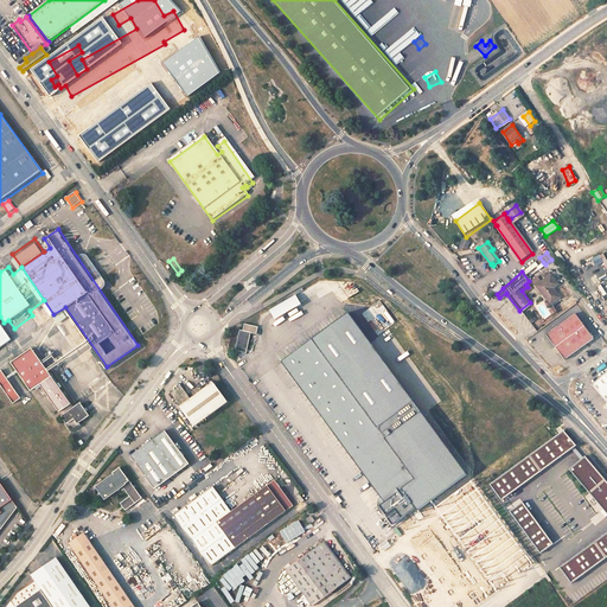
[(555,285),(548,275),(532,286),(545,304),(556,296),(550,288),(555,285)]
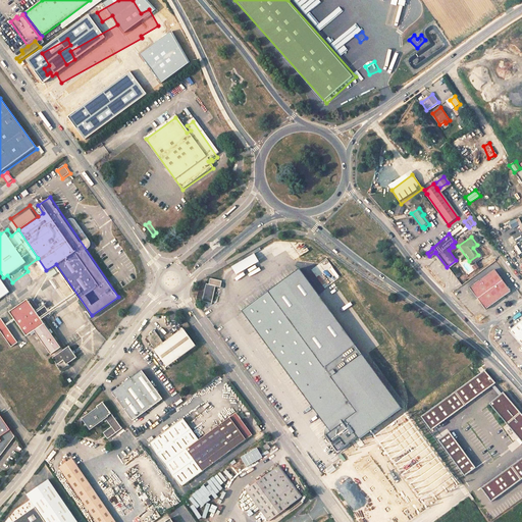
[(233,267),(239,275),(261,263),(256,254),(233,267)]
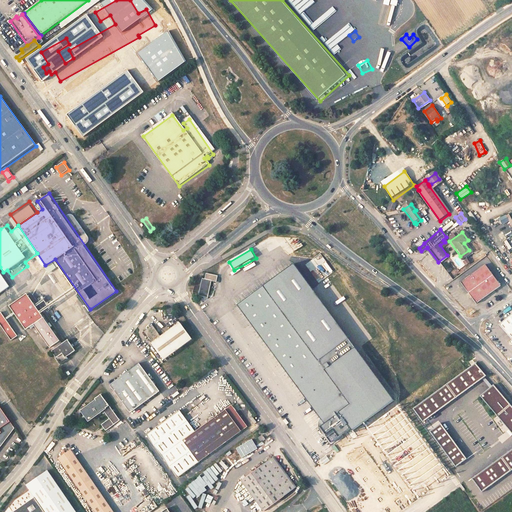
[(393,400),(294,263),(237,305),(313,410),(321,404),(332,418),(323,424),(319,427),(325,434),(324,435),(330,443),(350,428),(351,431),(393,400)]
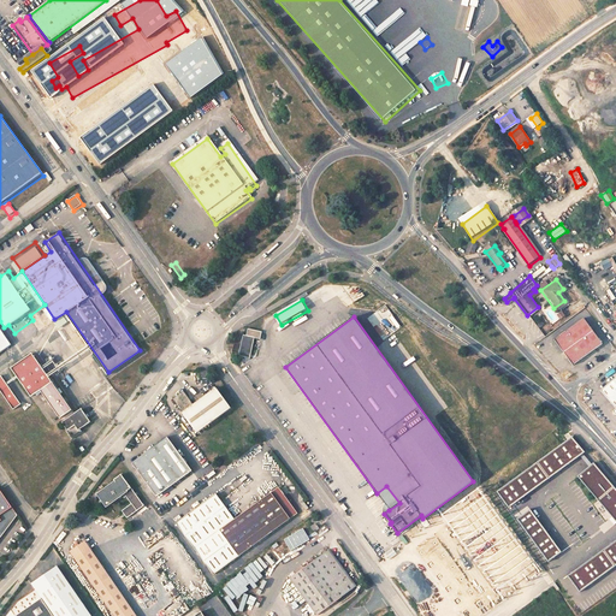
[(554,339),(572,365),(600,343),(582,318),(554,339)]
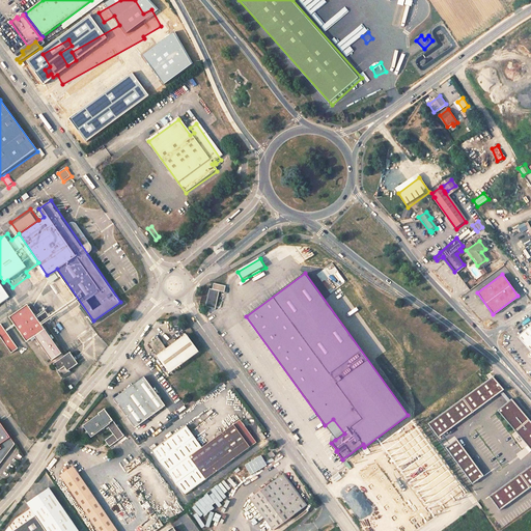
[(0,301),(11,295),(3,282),(0,277),(0,301)]
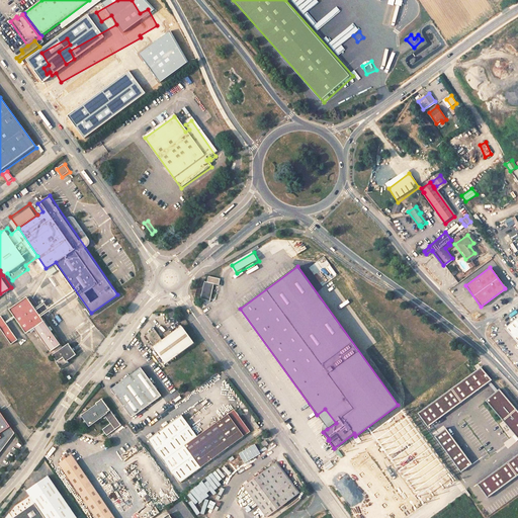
[(52,273),(68,297),(74,293),(58,270),(52,273)]
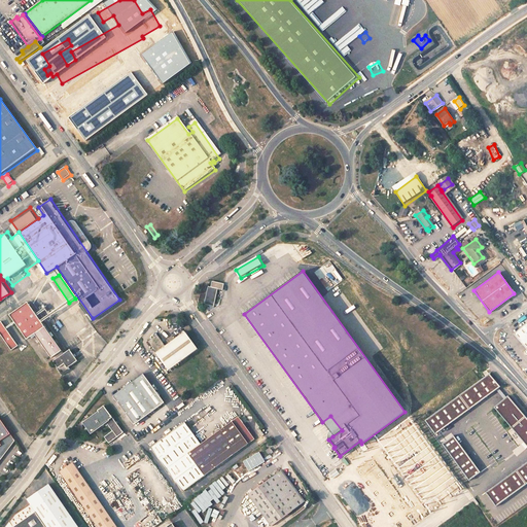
[(214,306),(217,288),(222,289),(223,283),(211,281),(210,287),(208,286),(204,305),(214,306)]
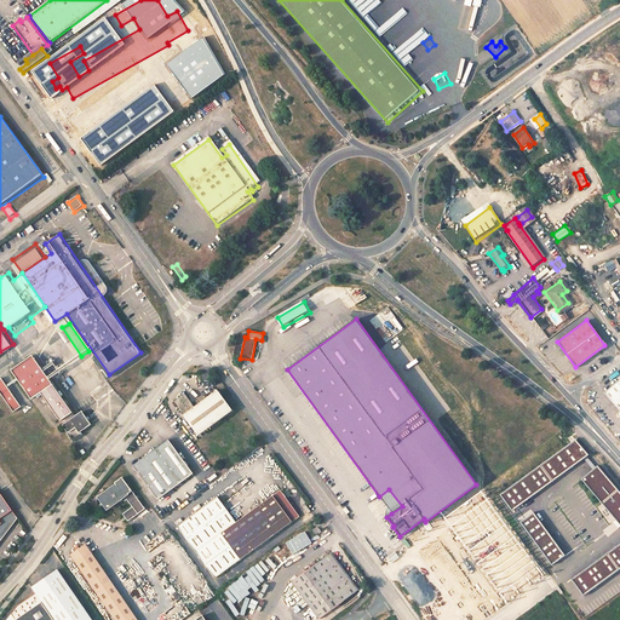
[(51,385),(32,359),(11,372),(32,400),(41,392),(51,385)]
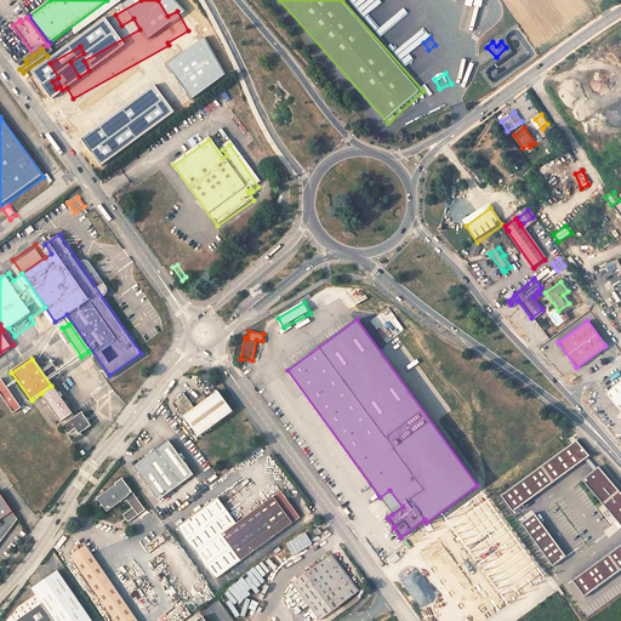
[(18,408),(0,380),(0,396),(11,412),(18,408)]
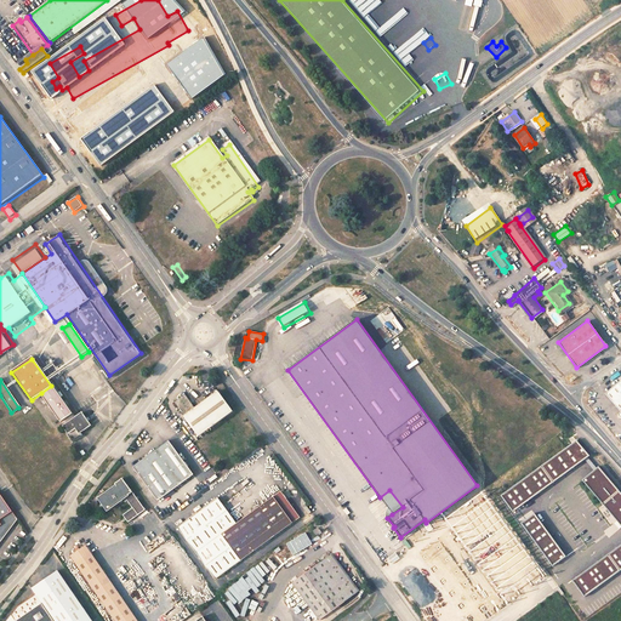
[(620,383),(605,397),(620,415),(620,416),(619,419),(620,421),(620,383)]
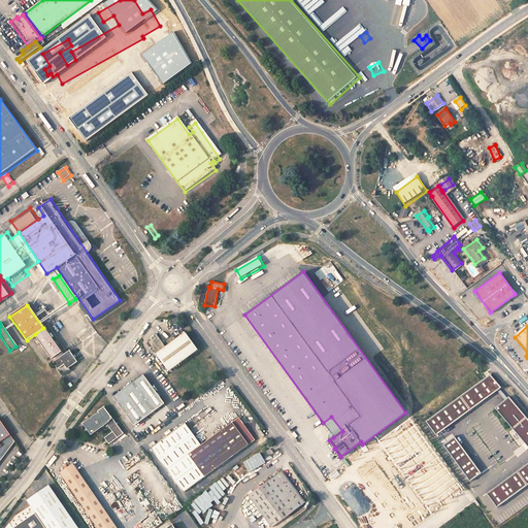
[(35,334),(51,356),(60,349),(43,328),(35,334)]
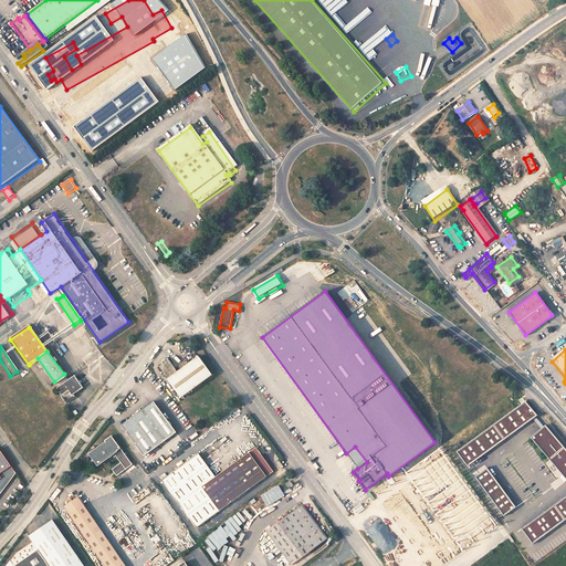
[(169,362),(159,368),(181,399),(212,377),(199,358),(178,373),(169,362)]
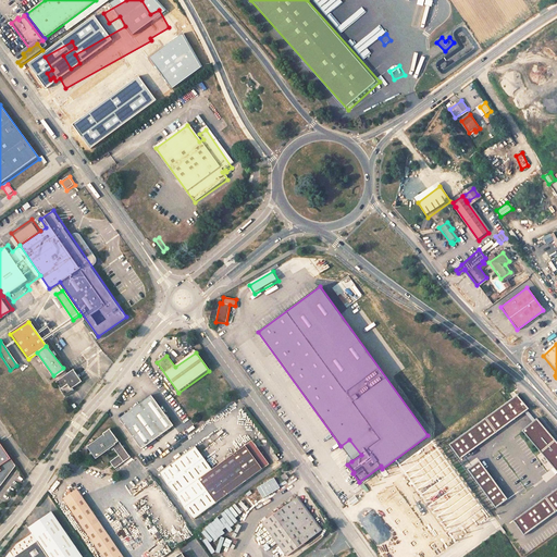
[(54,379),(59,385),(58,386),(63,393),(72,387),(70,385),(78,379),(71,367),(65,371),(56,378),(54,379)]
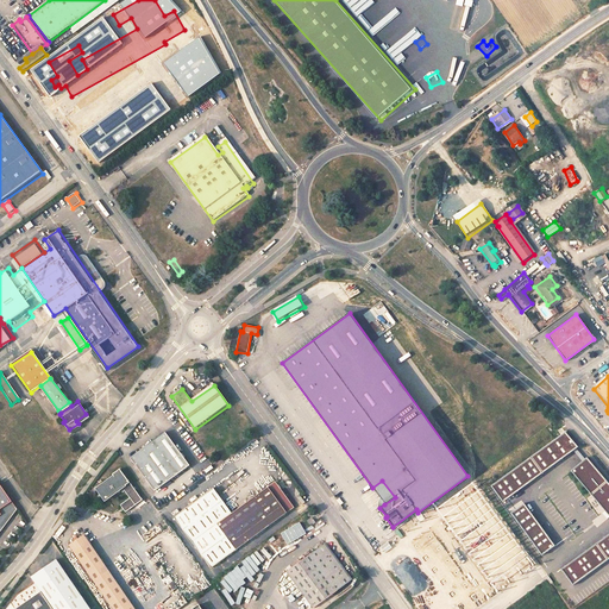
[(69,402),(58,410),(61,413),(71,406),(69,402)]
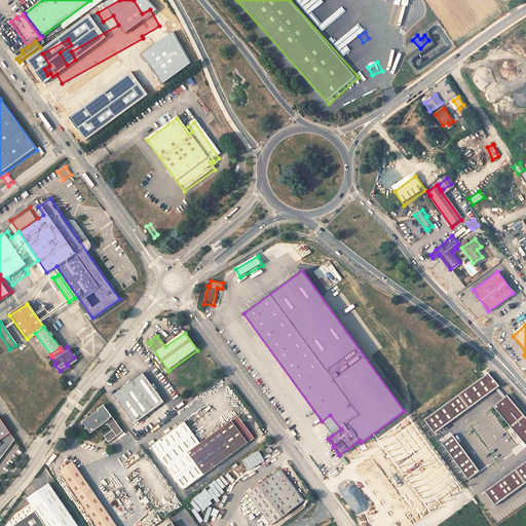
[(113,396),(135,424),(163,403),(164,402),(144,374),(143,374),(113,396)]
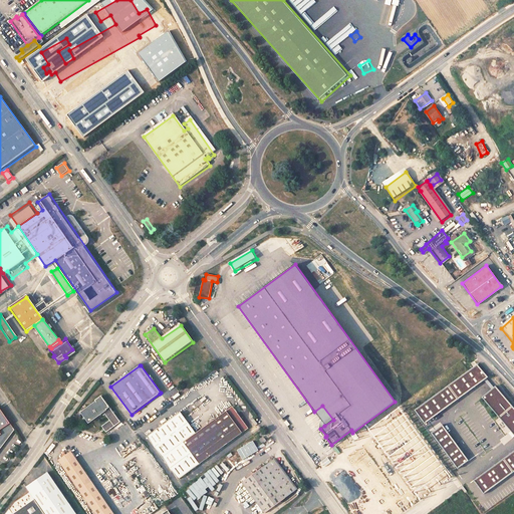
[(102,424),(106,430),(119,420),(101,395),(95,399),(96,401),(82,411),(89,421),(103,410),(109,419),(102,424)]
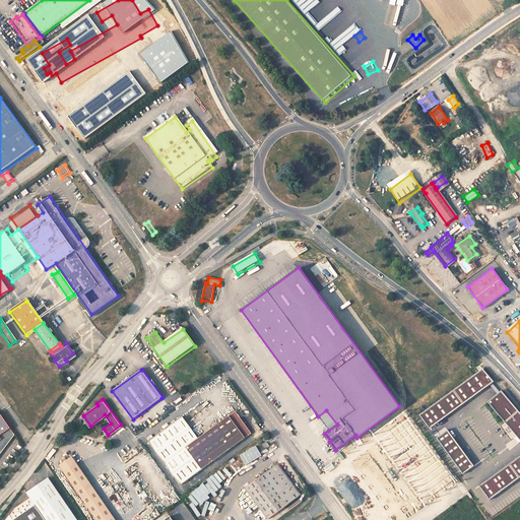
[(149,442),(181,484),(252,433),(236,410),(198,438),(184,417),(149,442)]
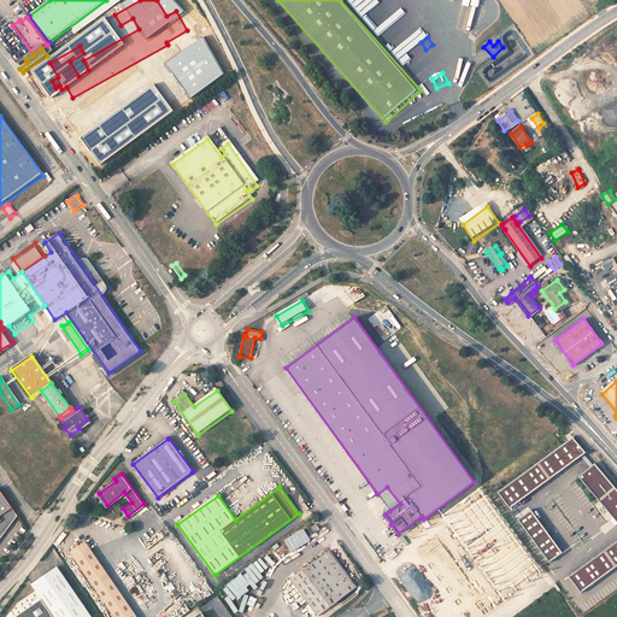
[(400,504),(387,487),(377,494),(389,511),(400,504)]
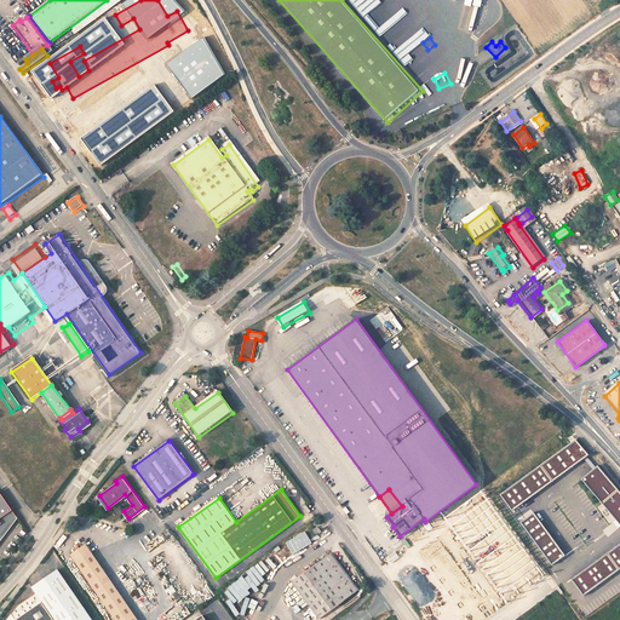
[(0,493),(0,540),(17,518),(0,493)]
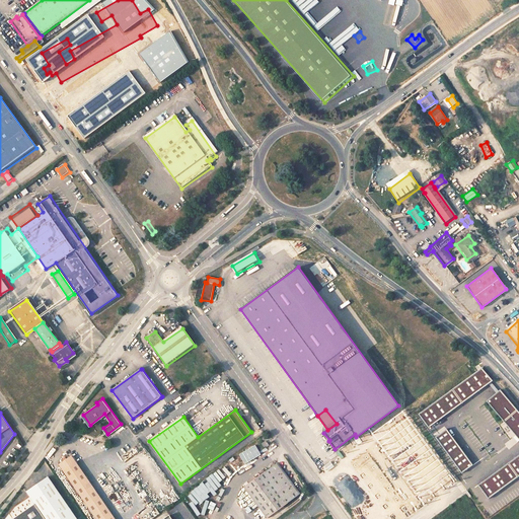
[(436,436),(446,429),(444,426),(434,434),(436,436)]
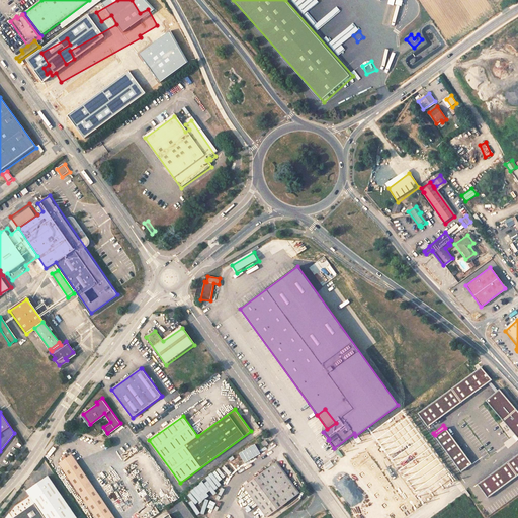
[(506,446),(491,428),(448,462),(463,482),(506,446)]
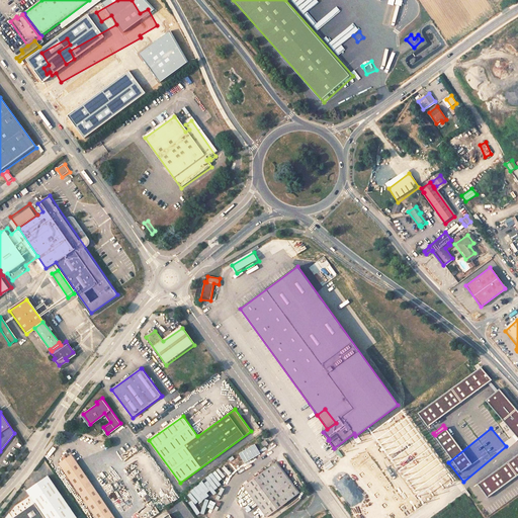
[(239,453),(245,463),(261,455),(256,445),(239,453)]
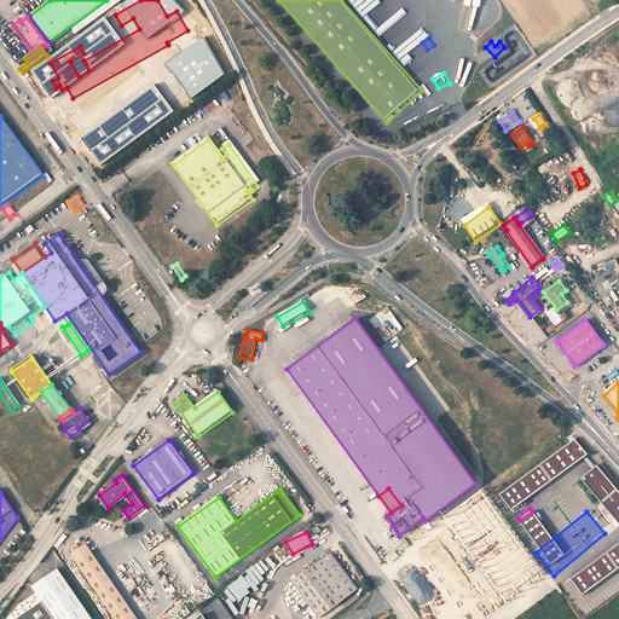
[(618,539),(590,563),(618,596),(618,539)]
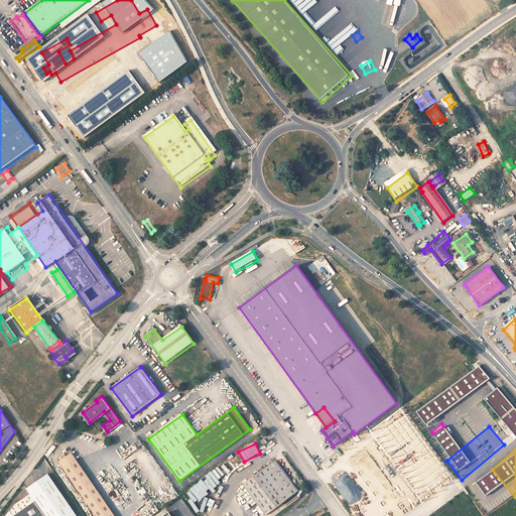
[(115,515),(72,452),(58,461),(96,515),(115,515)]
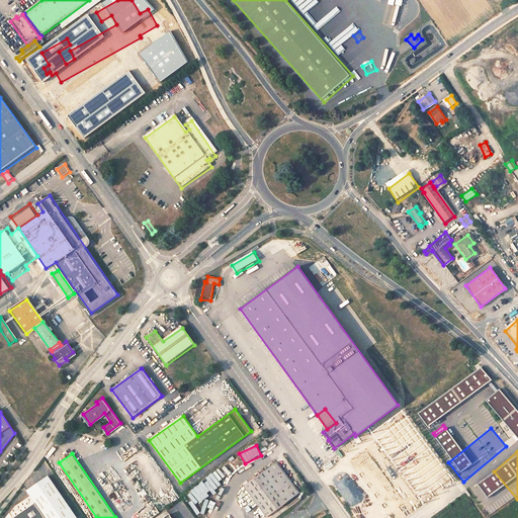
[(226,466),(223,468),(229,477),(232,475),(226,466)]
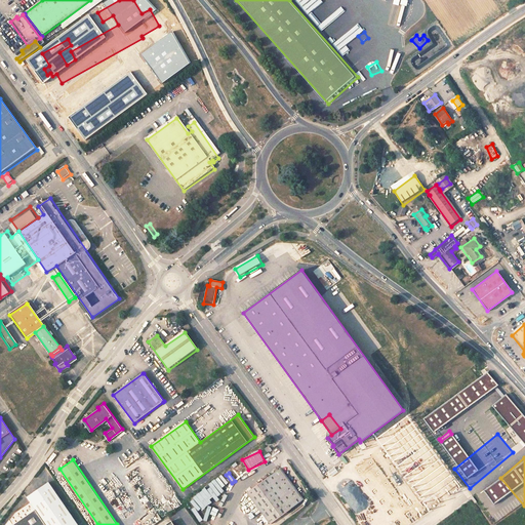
[(285,473),(251,497),(271,523),(305,499),(285,473)]
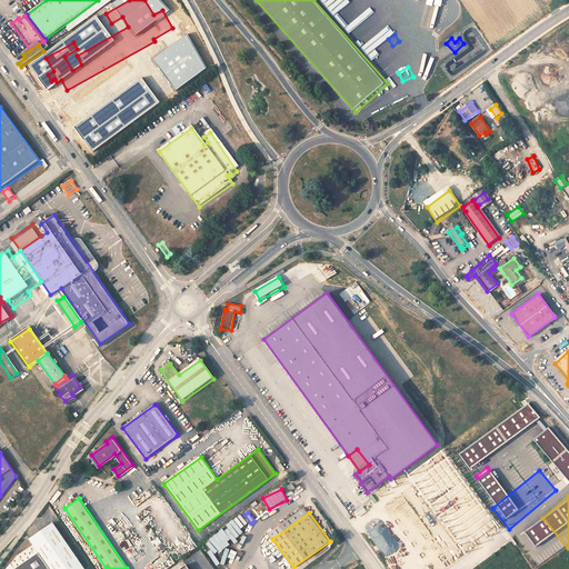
[(8,568),(50,568),(42,558),(46,556),(37,543),(18,557),(8,568)]
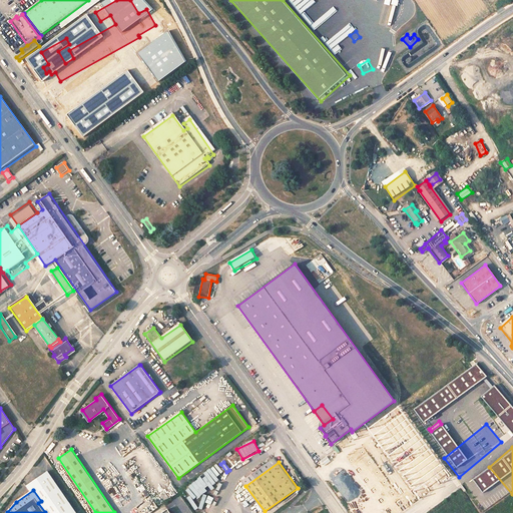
[(222,499),(219,506),(224,509),(228,502),(222,499)]
